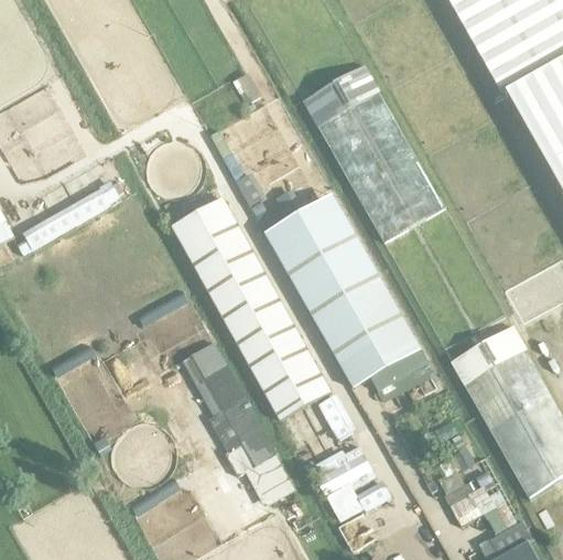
[(448,0),(480,56),(500,90),(562,53),(562,0),(448,0)]
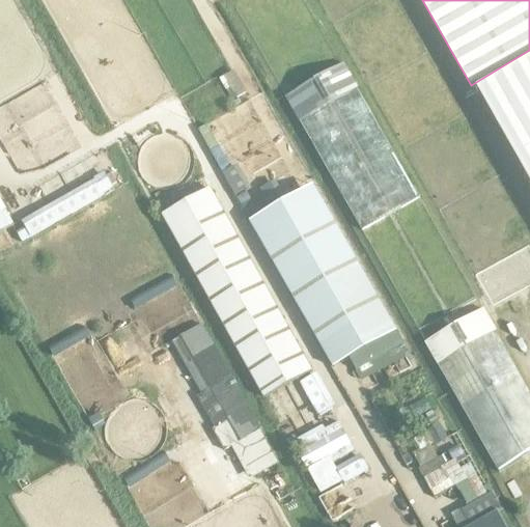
[(529,54),(477,85),(529,178),(529,54)]
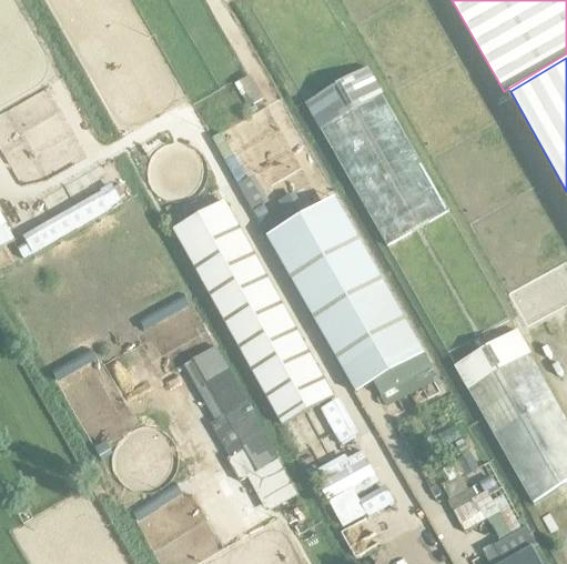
[(366,66),(304,101),(385,243),(447,208),(366,66)]
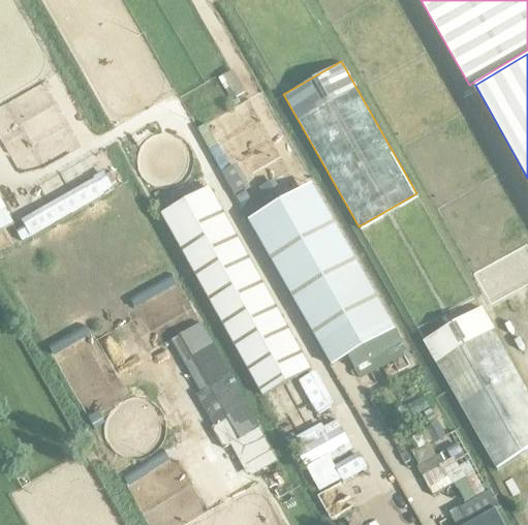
[(394,327),(311,182),(248,217),(258,234),(332,363),(346,353),(363,345),(366,350),(359,354),(361,360),(396,340),(400,337),(394,327)]
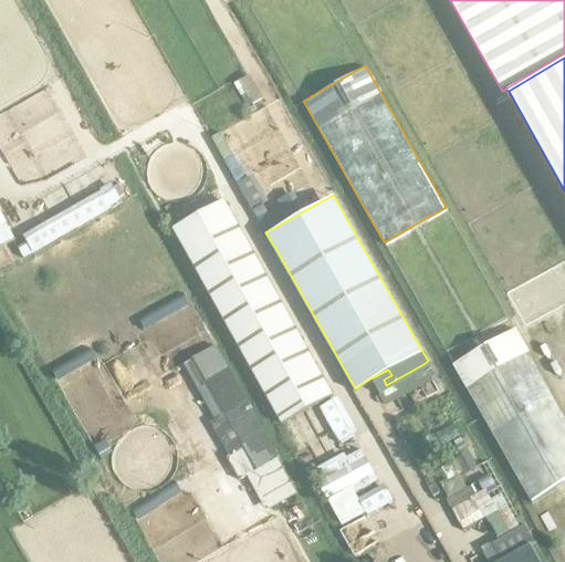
[(173,226),(281,420),(332,392),(222,198),(173,226)]
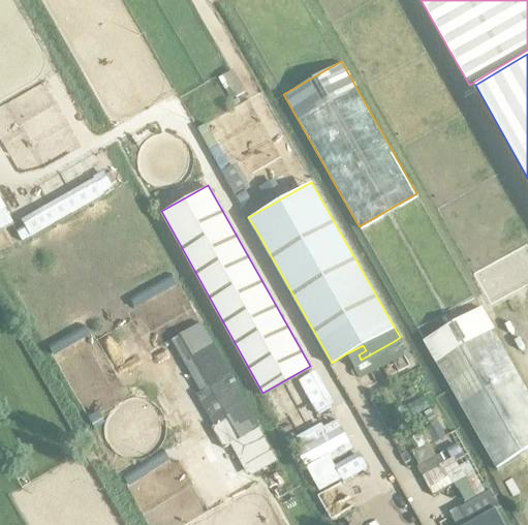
[(422,338),(496,466),(525,450),(527,448),(527,390),(479,305),(422,338)]
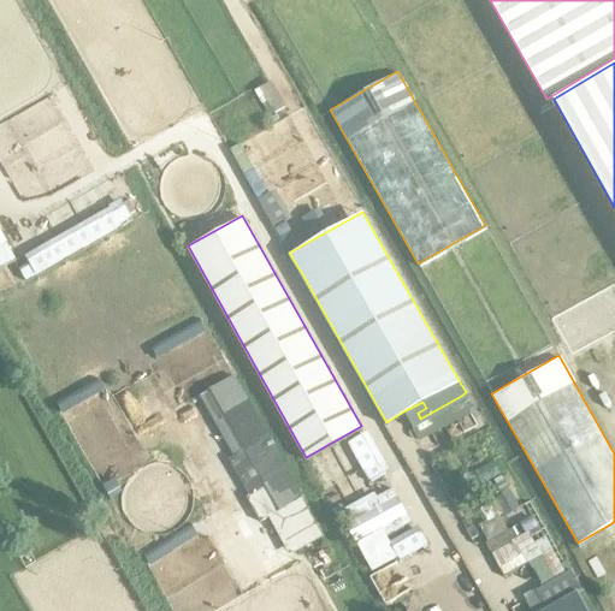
[(273,511),(302,494),(234,372),(197,391),(232,454),(226,456),(249,493),(231,503),(250,535),(278,518),(273,511)]
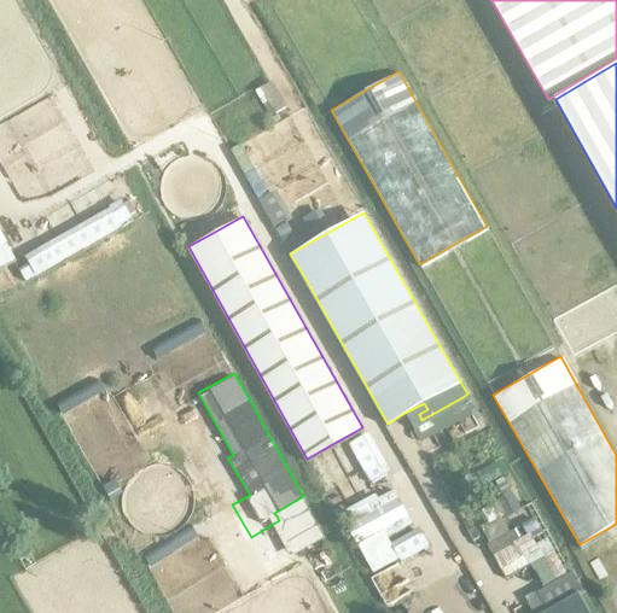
[(413,427),(419,438),(470,410),(464,398),(413,427)]
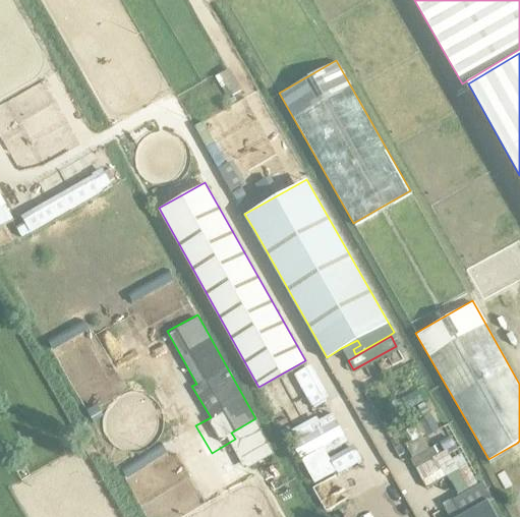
[(295,369),(313,402),(331,393),(312,360),(295,369)]
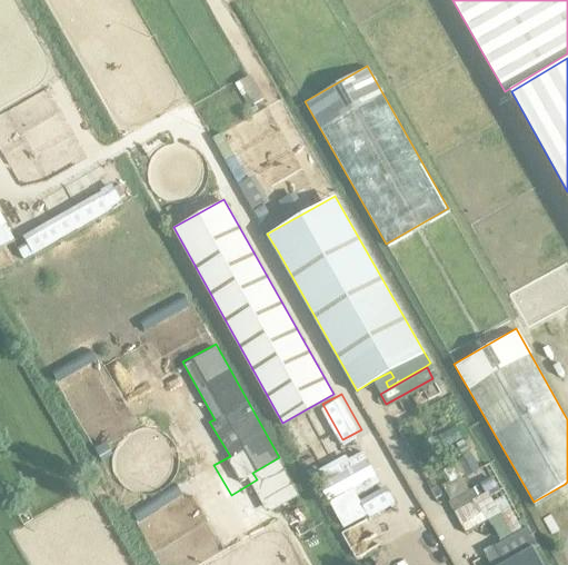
[(176,467),(177,461),(177,455),(175,448),(171,443),(167,436),(162,433),(157,429),(151,428),(146,427),(139,428),(133,429),(127,433),(121,436),(118,440),(115,446),(112,453),(111,459),(112,465),(113,469),(116,476),(119,482),(123,486),(129,489),(135,492),(142,493),(149,493),(155,492),(160,488),(166,485),(171,479),(175,473),(176,467)]
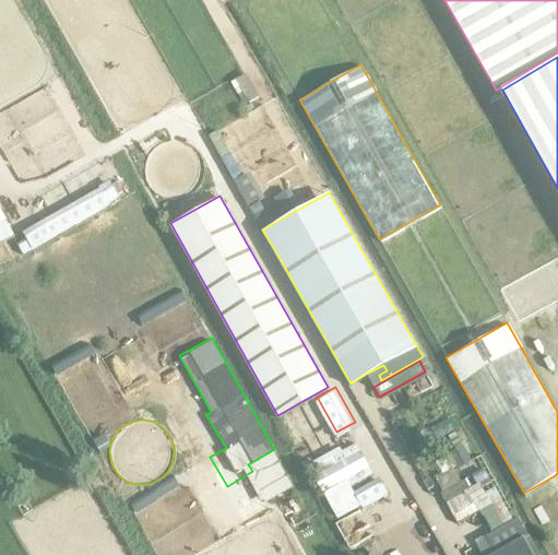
[(315,474),(322,488),(367,462),(360,449),(315,474)]
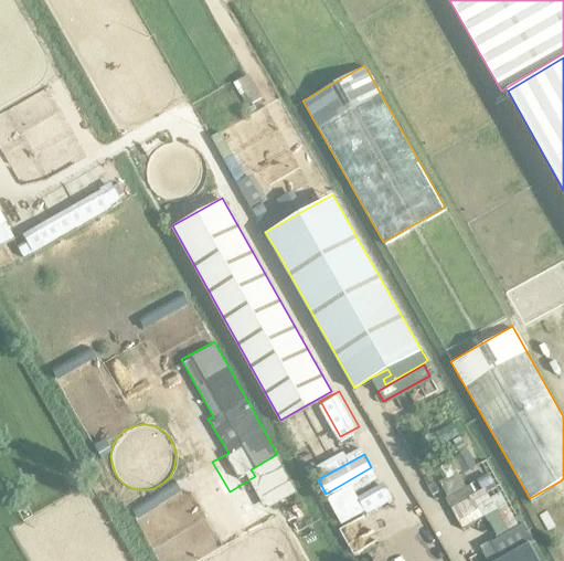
[(387,495),(382,486),(359,498),(353,489),(376,476),(371,467),(326,494),(340,520),(387,495)]
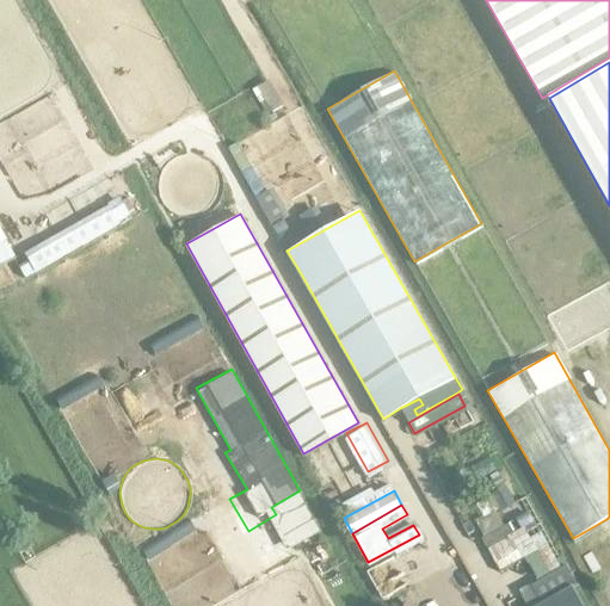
[(538,580),(549,574),(552,579),(552,581),(540,587),(538,585),(530,581),(518,588),(528,605),(529,605),(560,591),(553,577),(556,576),(559,567),(540,532),(530,537),(523,525),(506,535),(505,533),(512,530),(506,520),(503,523),(494,508),(474,520),(482,535),(480,535),(499,569),(524,555),(538,580)]
